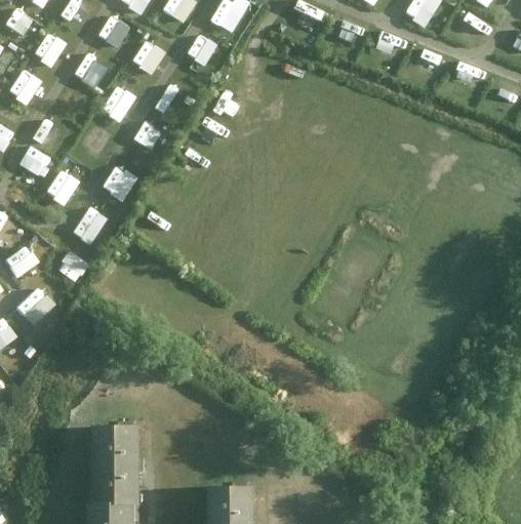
[(29,0),(44,9),(49,0),(29,0)]
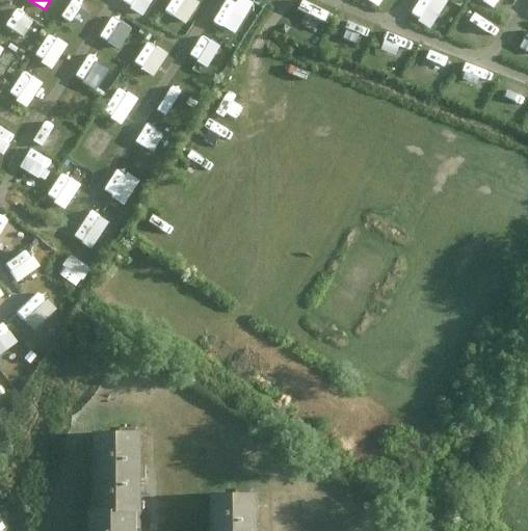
[(122,0),(122,1),(144,16),(154,0),(122,0)]
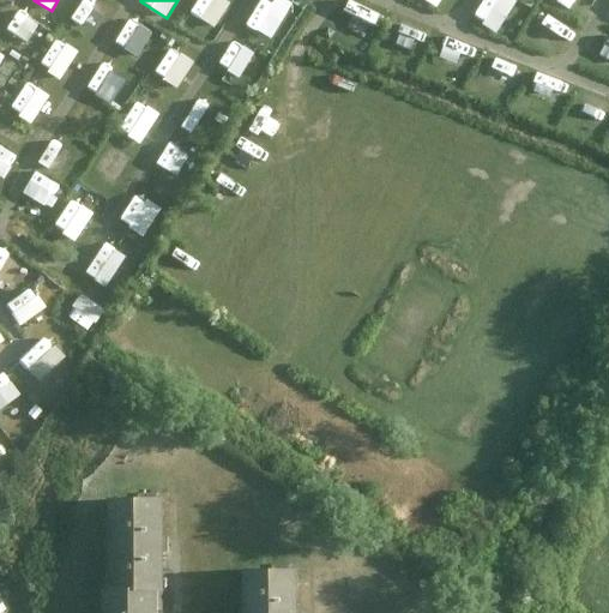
[(198,0),(192,11),(215,26),(231,2),(227,0),(198,0)]
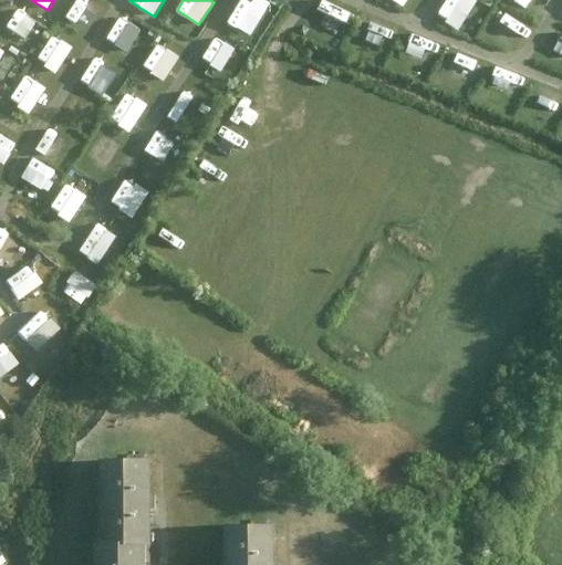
[(460,29),(477,0),(446,0),(437,16),(460,29)]
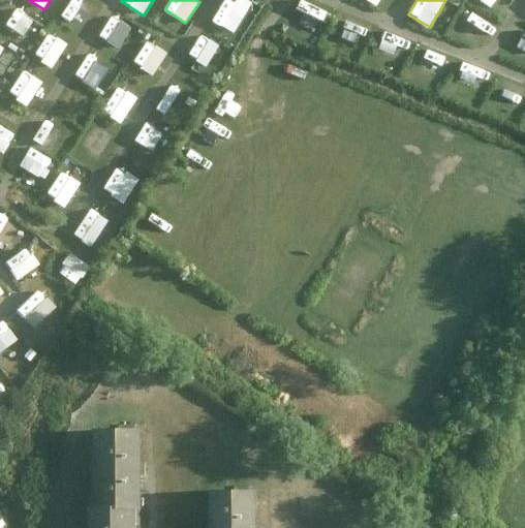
[(5,25),(23,37),(34,21),(16,8),(5,25)]
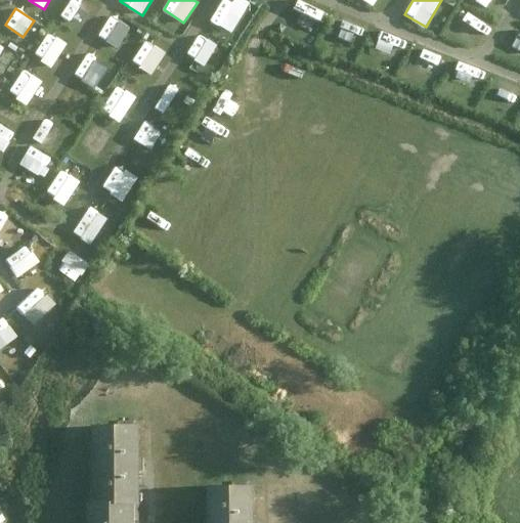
[(111,14),(98,36),(118,48),(131,27),(111,14)]
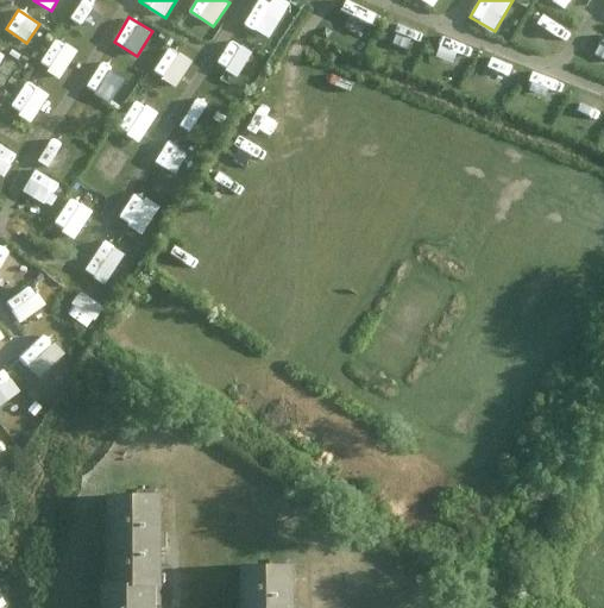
[(57,37),(38,63),(60,77),(77,51),(57,37)]
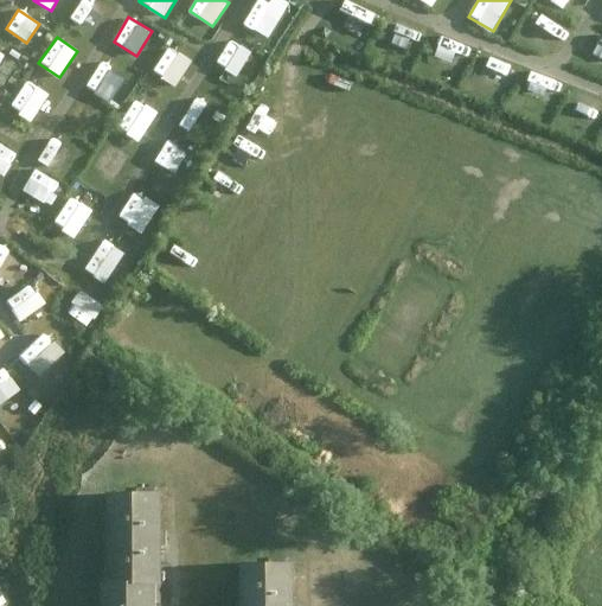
[(230,38),(215,63),(237,77),(253,51),(230,38)]
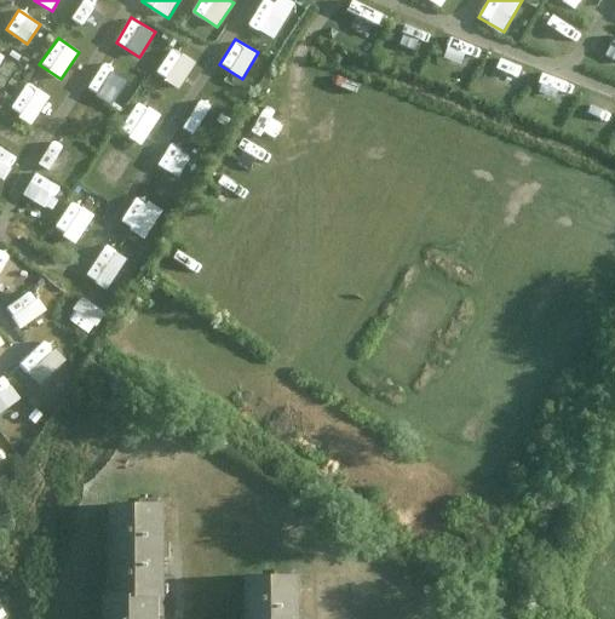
[(155,73),(179,89),(197,63),(173,47),(155,73)]
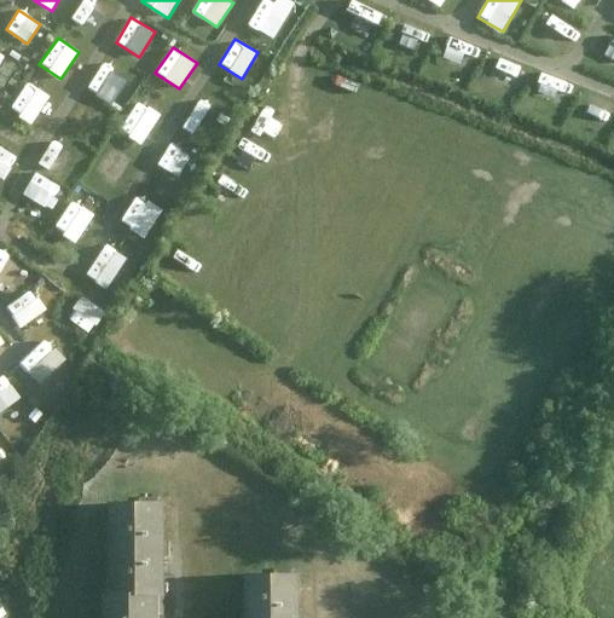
[(0,87),(13,64),(0,56),(0,87)]
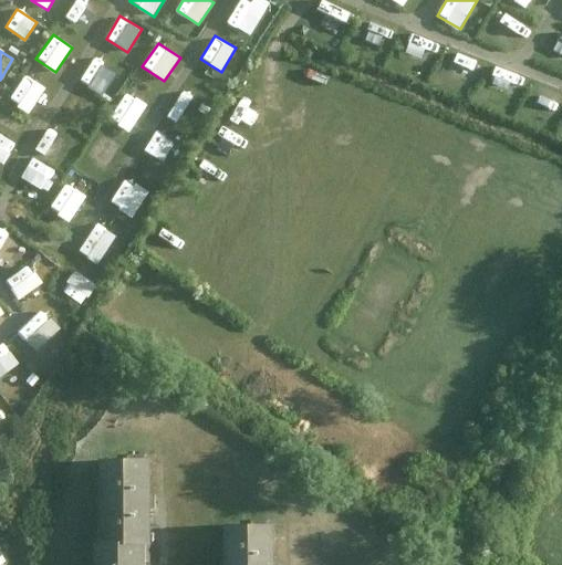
[(93,58),(79,82),(103,95),(117,71),(93,58)]
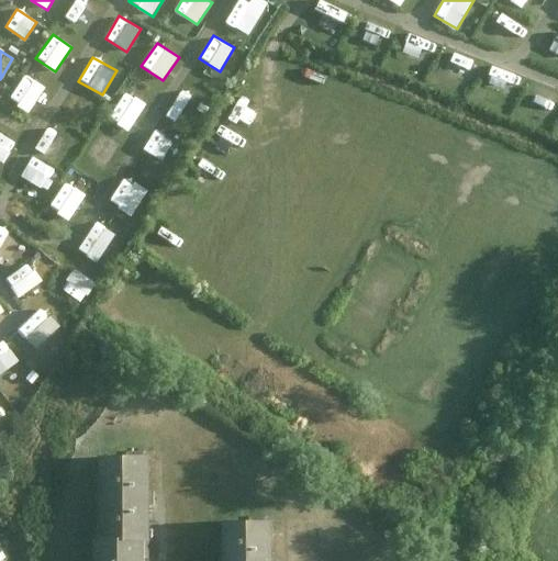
[(9,99),(31,111),(45,86),(24,74),(9,99)]
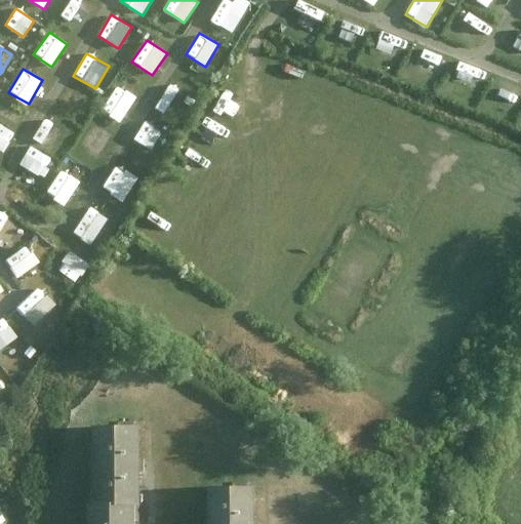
[(117,85),(102,111),(121,123),(137,97),(117,85)]
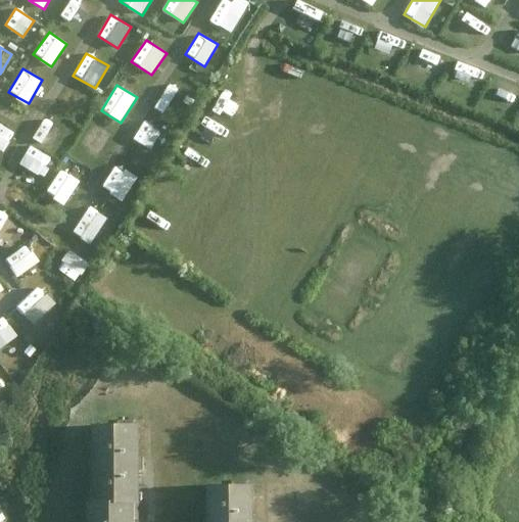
[(164,113),(176,89),(167,85),(155,109),(164,113)]
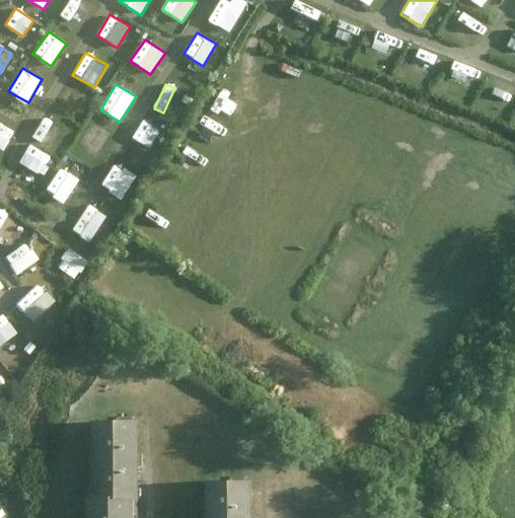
[(46,115),(31,138),(52,151),(67,128),(46,115)]
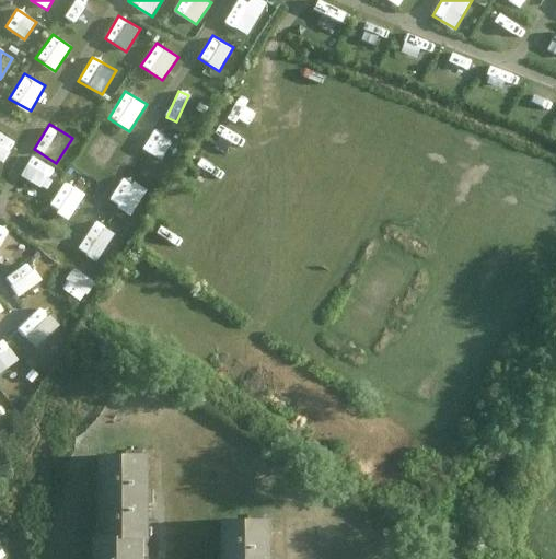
[(82,158),(106,172),(123,142),(100,128),(82,158)]
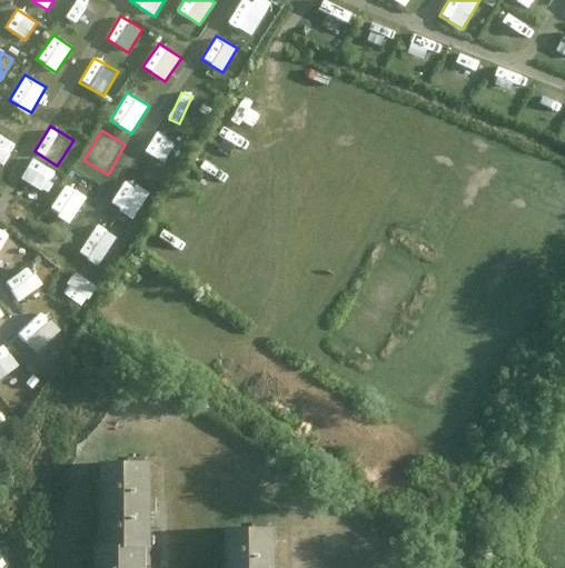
[(0,161),(5,165),(17,142),(0,132),(0,161)]
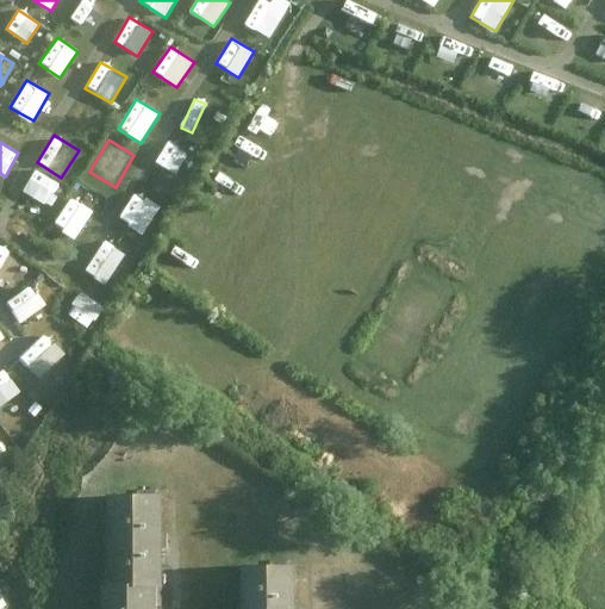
[(160,171),(170,179),(188,157),(179,149),(160,171)]
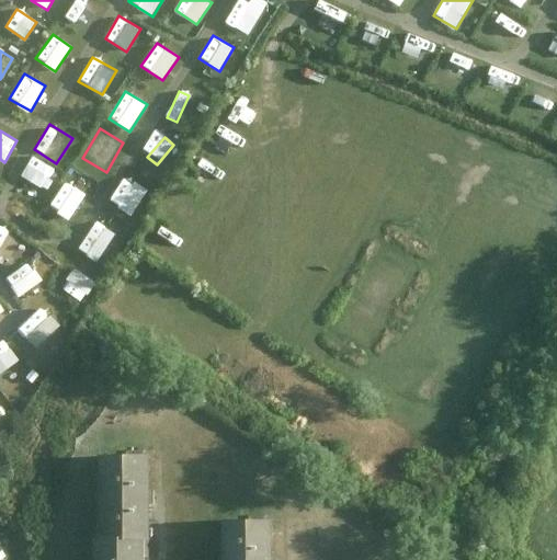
[(32,155),(20,176),(45,189),(56,167),(32,155)]
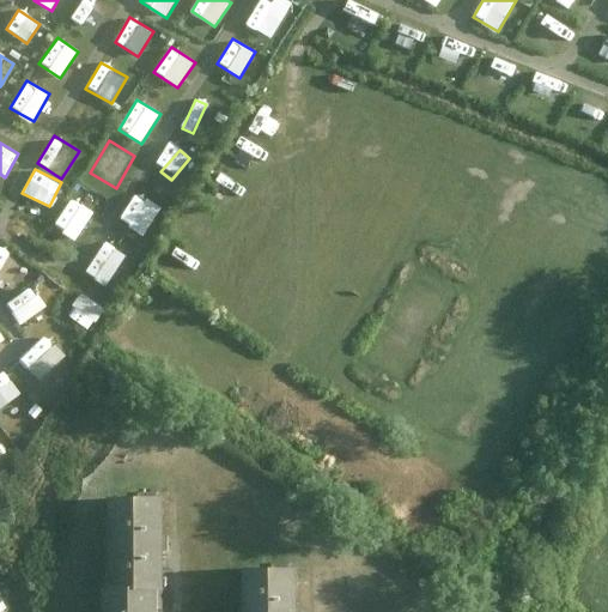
[(132,225),(144,199),(132,194),(121,220),(132,225)]
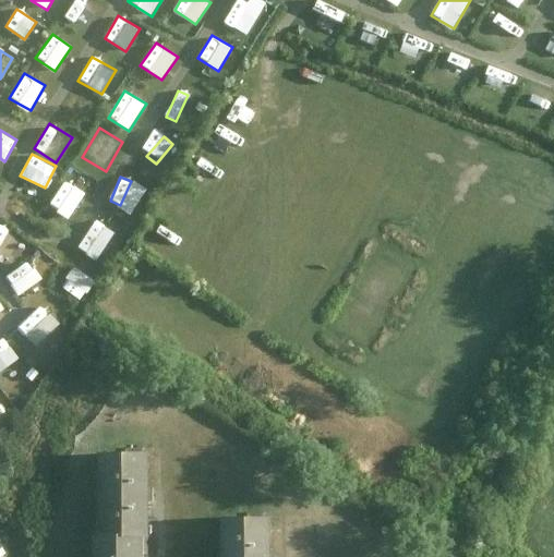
[(48,207),(69,219),(85,193),(64,180),(48,207)]
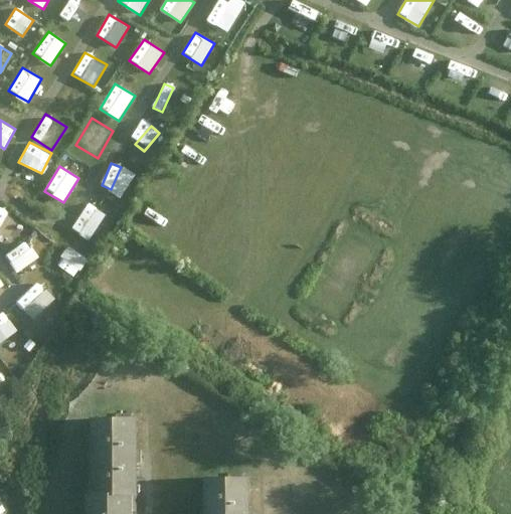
[(83,203),(71,232),(92,239),(103,210),(83,203)]
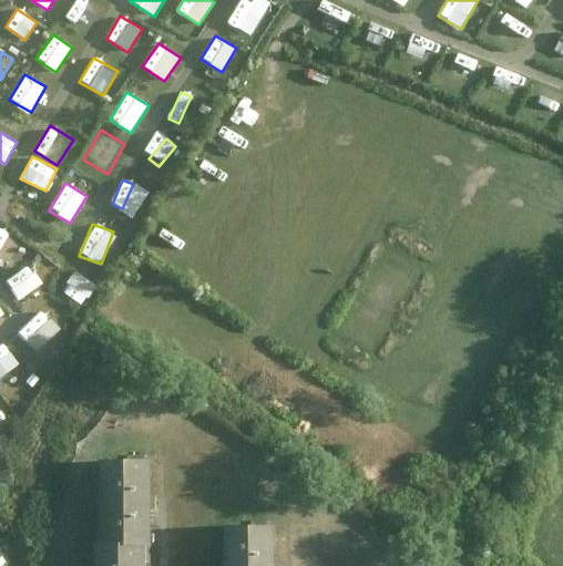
[(0,260),(9,266),(22,243),(0,229),(0,260)]
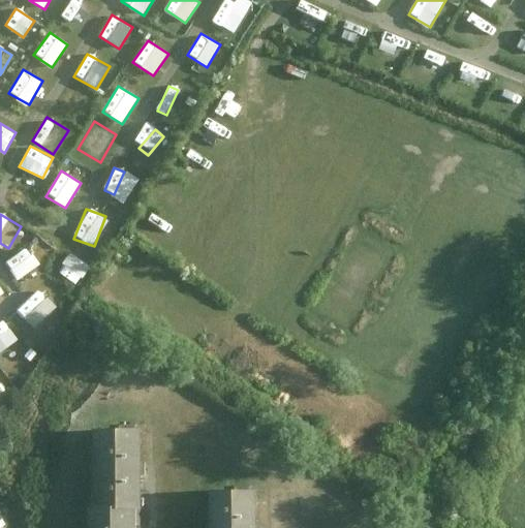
[(17,280),(38,265),(26,246),(3,262),(17,280)]
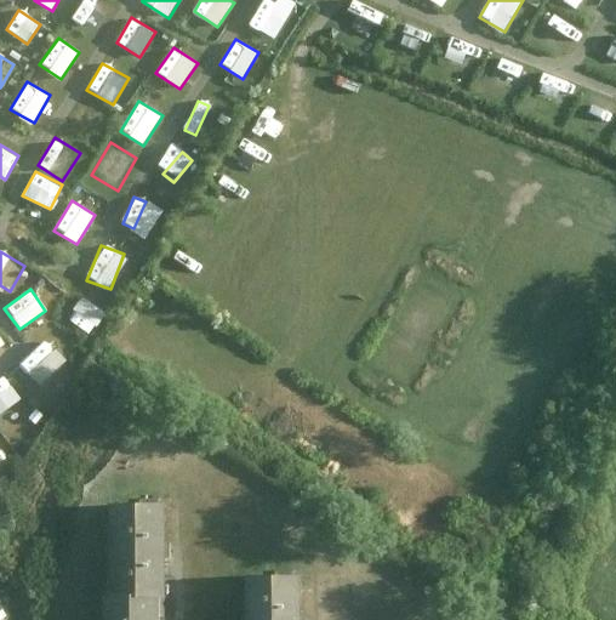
[(91,335),(106,312),(83,296),(67,319),(91,335)]
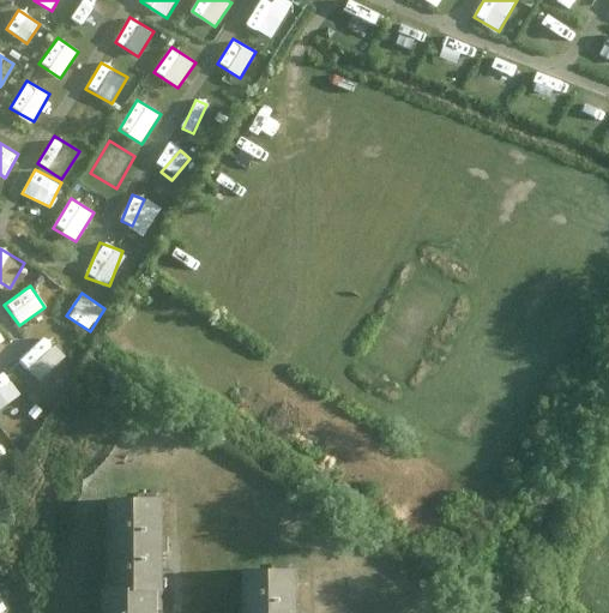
[(44,335),(18,360),(38,380),(65,356),(44,335)]
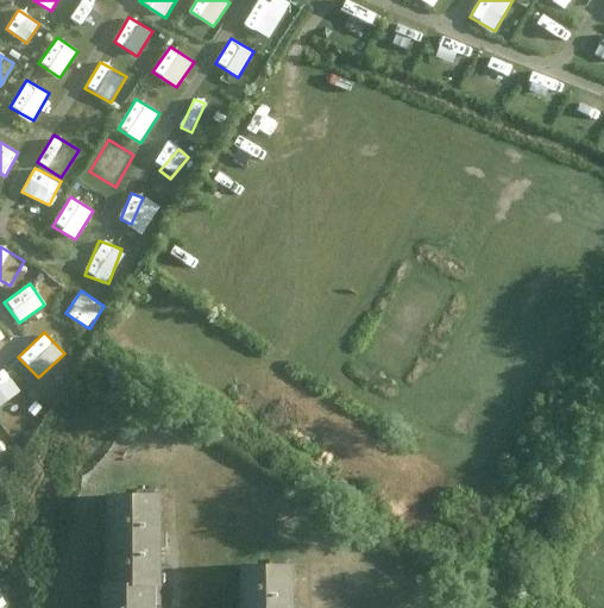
[(0,403),(19,392),(2,368),(0,369),(0,403)]
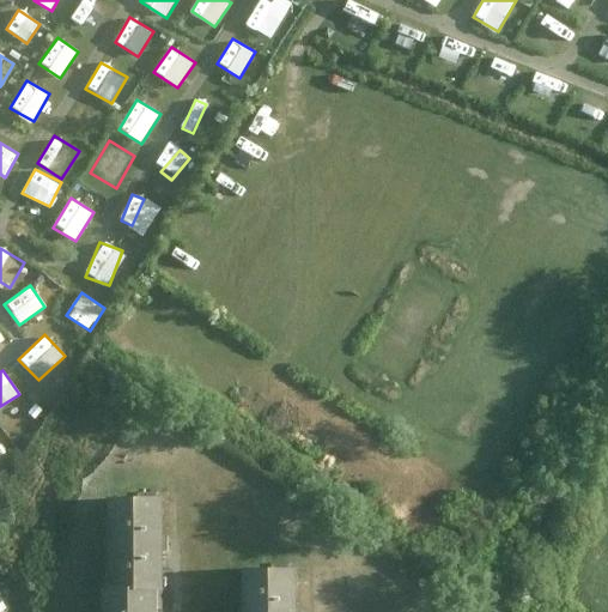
[(152,503),(93,502),(93,594),(146,594),(151,594),(152,546),(152,503)]
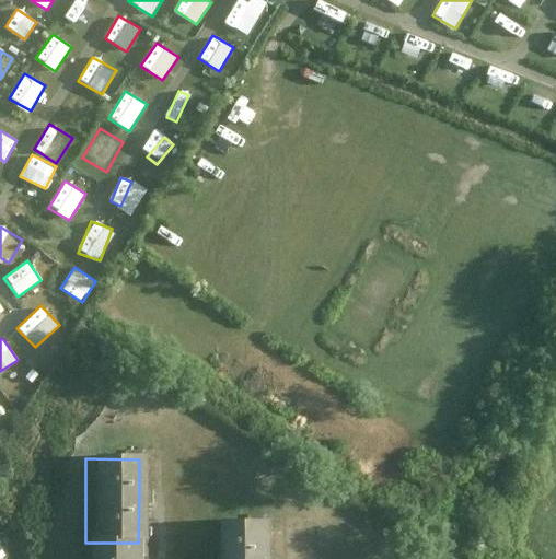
[(261,558),(261,526),(211,526),(211,558),(261,558)]
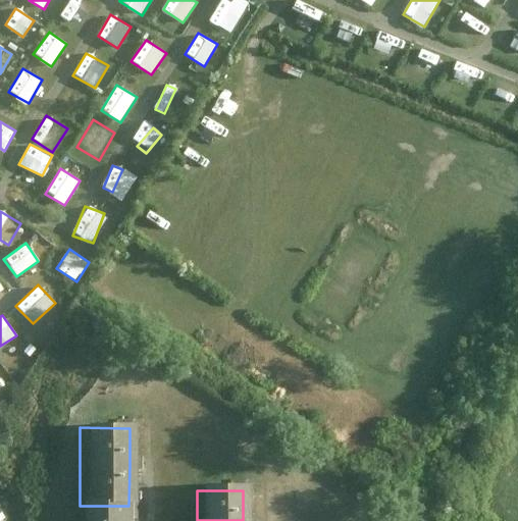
[(74,506),(74,520),(124,520),(124,506),(80,506),(74,506)]
